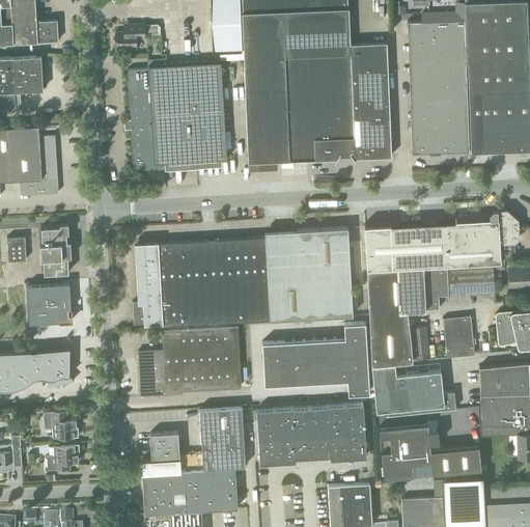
[(0,0),(0,47),(7,47),(7,46),(10,46),(10,47),(59,44),(58,23),(40,24),(40,23),(37,23),(35,0),(0,0)]
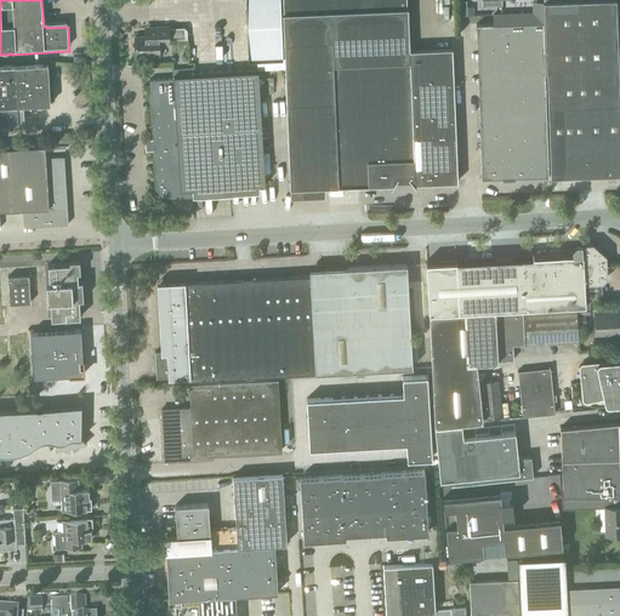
[(285,63),(285,47),(283,0),(249,0),(251,64),(285,63)]
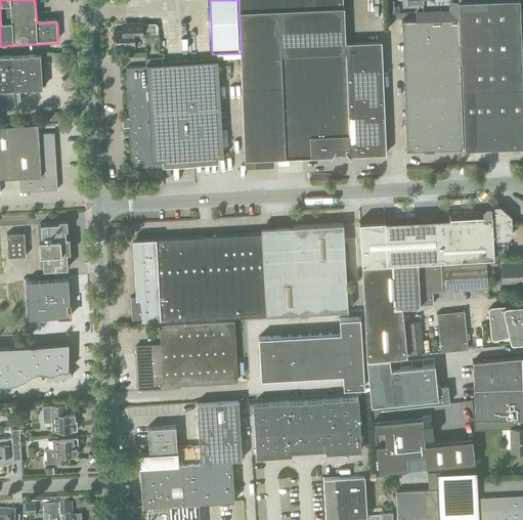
[(238,0),(241,40),(241,53),(246,163),(387,157),(382,44),(346,46),(344,0),(238,0)]
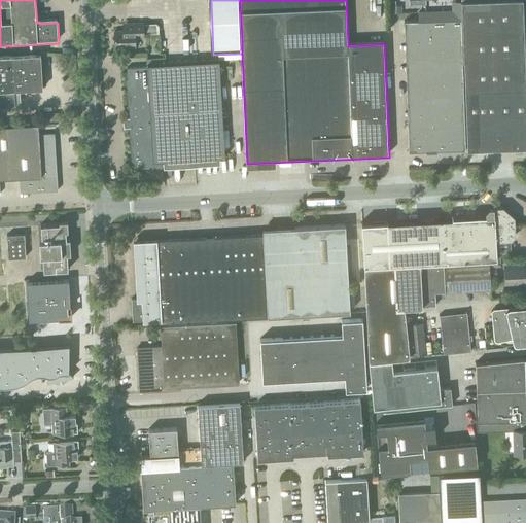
[(410,0),(411,8),(426,8),(426,2),(439,2),(439,0),(410,0)]
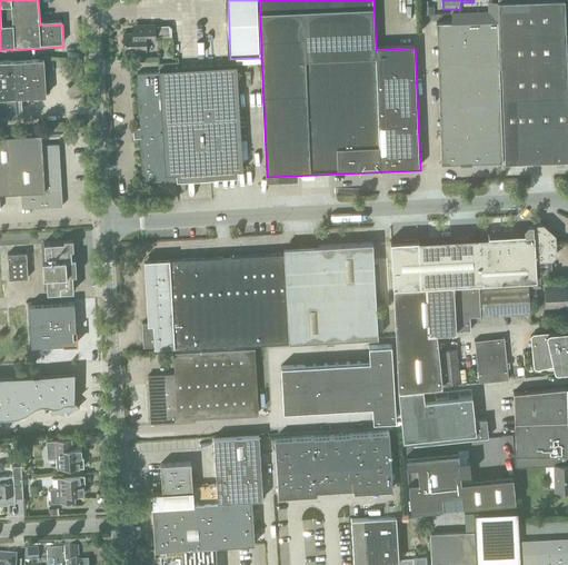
[(540,5),(540,0),(498,0),(499,6),(499,16),(500,25),(506,166),(567,162),(567,67),(565,3),(540,5)]
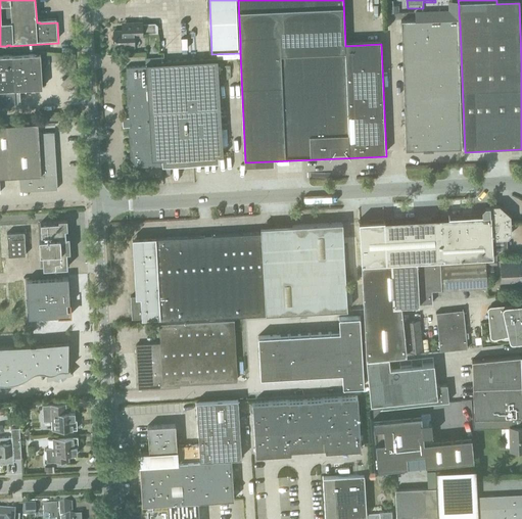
[(394,9),(394,4),(388,4),(388,16),(400,16),(400,9),(394,9)]
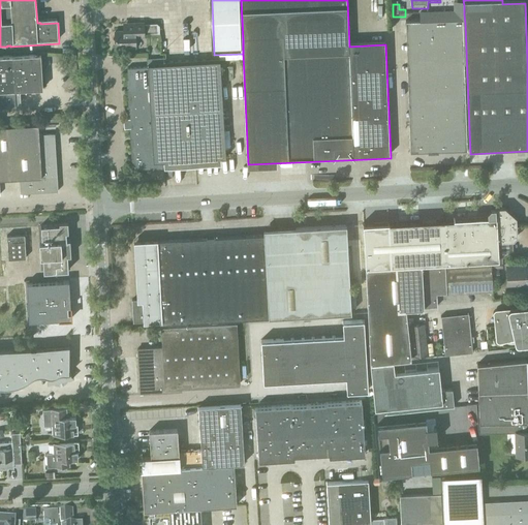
[(456,14),(429,16),(430,24),(463,23),(465,23),(464,14),(456,14)]
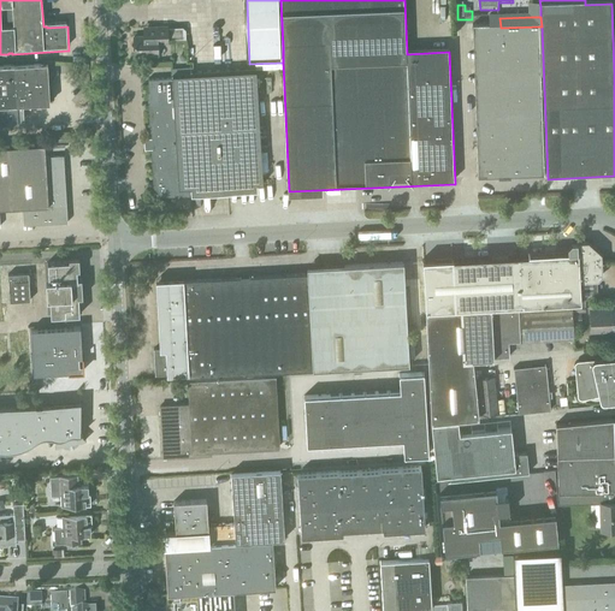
[(479,182),(545,179),(539,27),(501,28),(473,29),(479,182)]
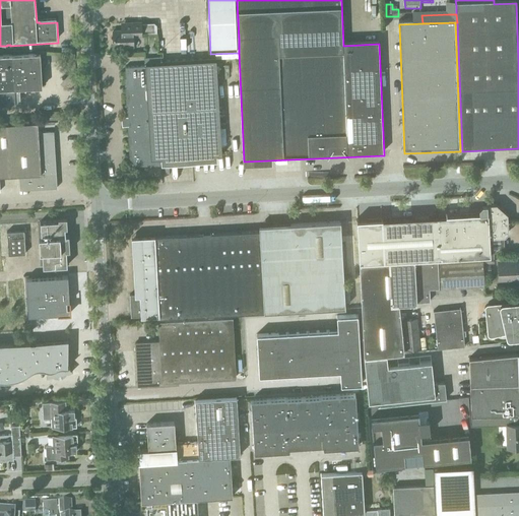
[(134,50),(134,40),(142,39),(142,26),(123,27),(123,35),(114,35),(114,50),(134,50)]
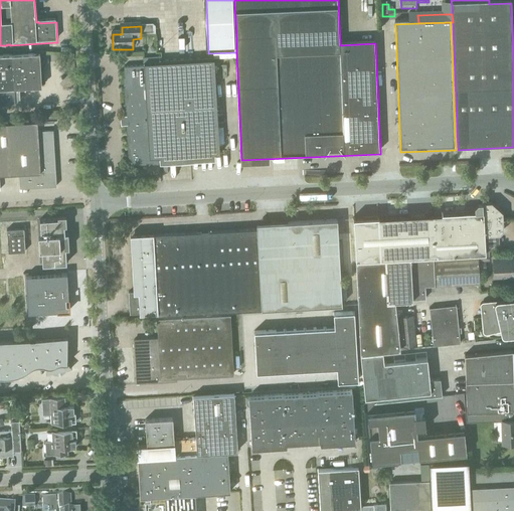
[(39,87),(37,53),(0,55),(0,103),(20,102),(19,88),(39,87)]
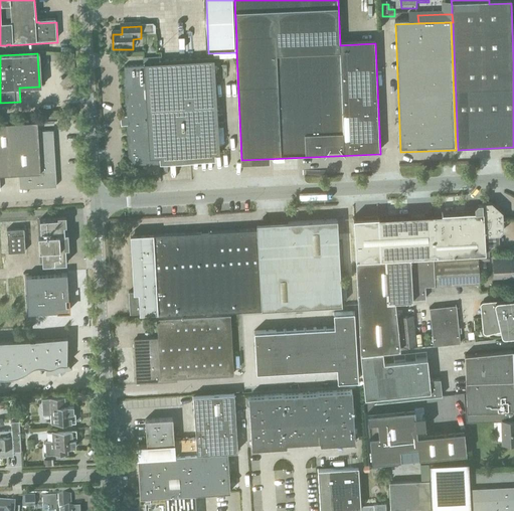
[(220,157),(214,62),(144,66),(144,68),(125,69),(128,119),(122,120),(123,129),(128,129),(131,167),(216,162),(216,157),(220,157)]
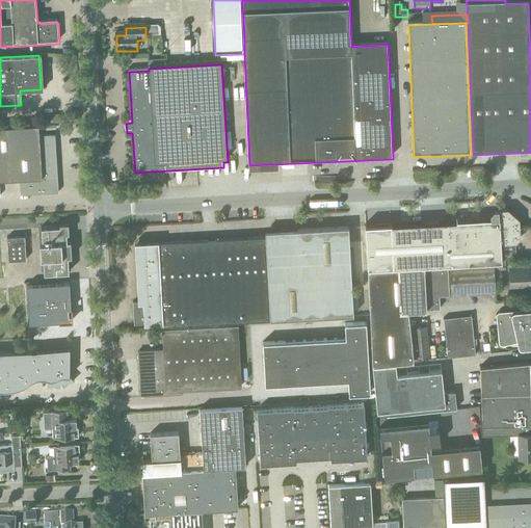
[(36,135),(36,125),(0,127),(0,180),(18,179),(19,194),(56,192),(52,134),(36,135)]
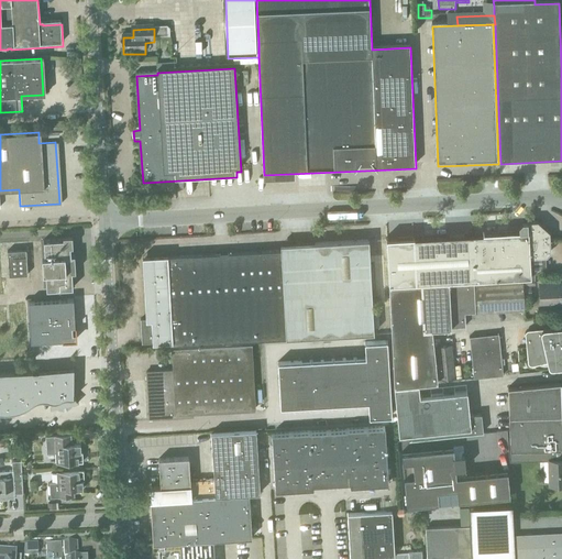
[(520,236),(387,243),(395,390),(438,385),(432,332),(452,331),(450,285),(476,284),(531,281),(530,261),(548,260),(551,255),(550,236),(538,226),(524,226),(520,232),(520,236)]
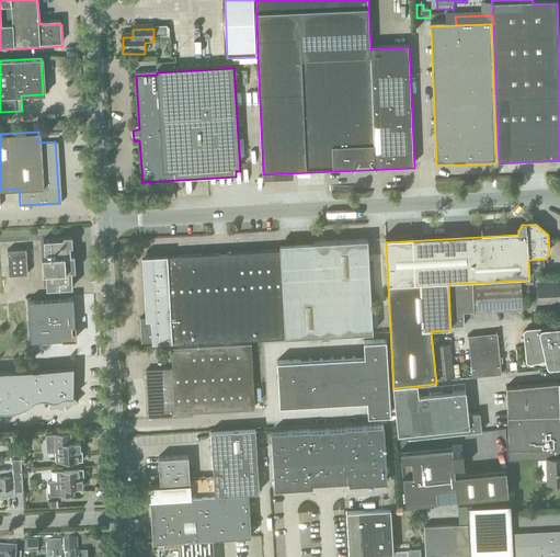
[(68,240),(44,241),(47,290),(72,287),(72,273),(76,273),(76,272),(75,272),(73,258),(71,258),(70,241),(68,241),(68,240)]
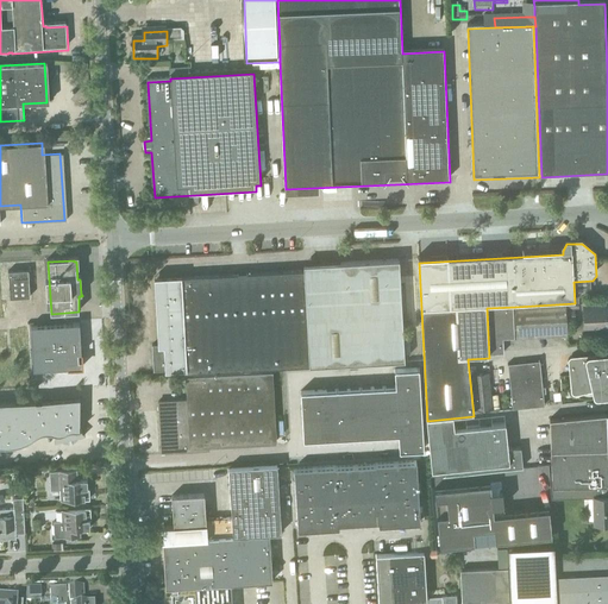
[(29,275),(10,276),(11,302),(31,301),(29,275)]
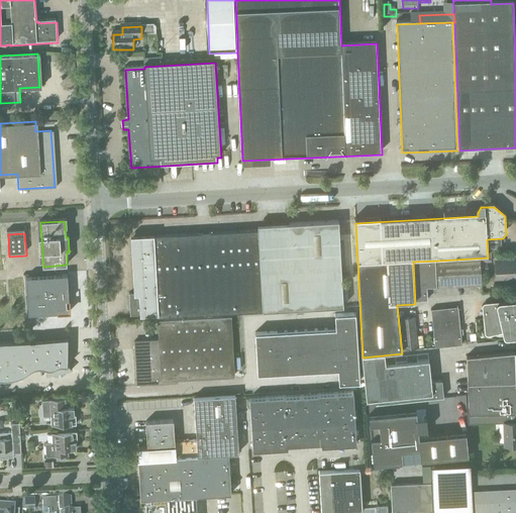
[(323,239),(146,249),(149,303),(326,293),(323,239)]
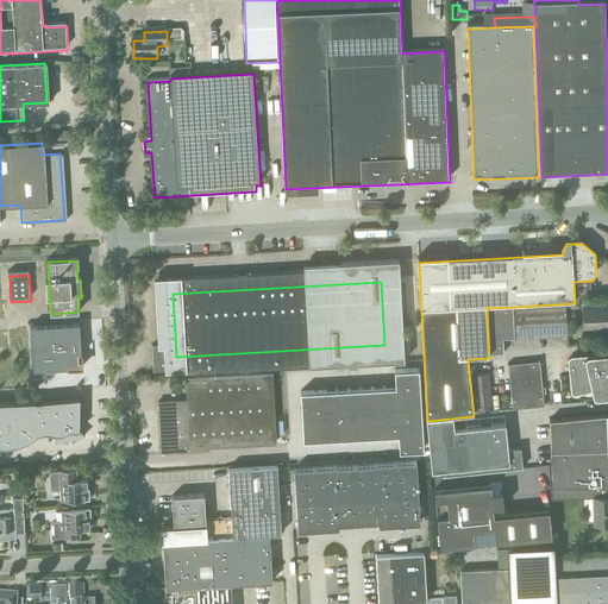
[(515,307),(487,308),(489,358),(505,357),(503,343),(516,343),(569,339),(566,304),(515,307)]
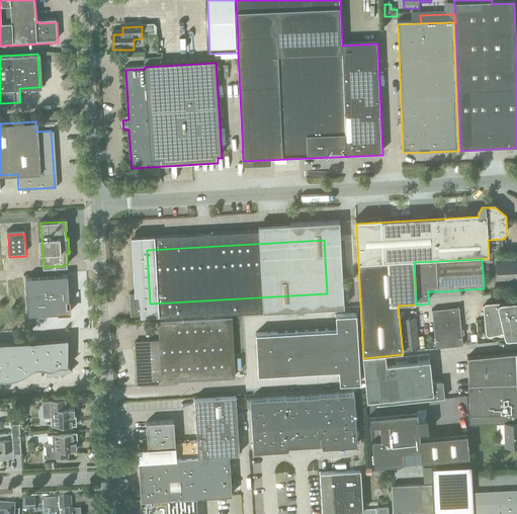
[(499,282),(516,281),(516,264),(498,265),(499,282)]
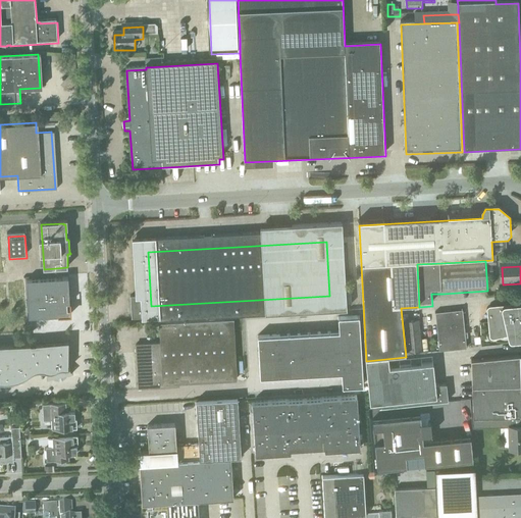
[(68,280),(28,283),(30,320),(70,318),(70,313),(68,314),(67,307),(69,306),(68,280)]
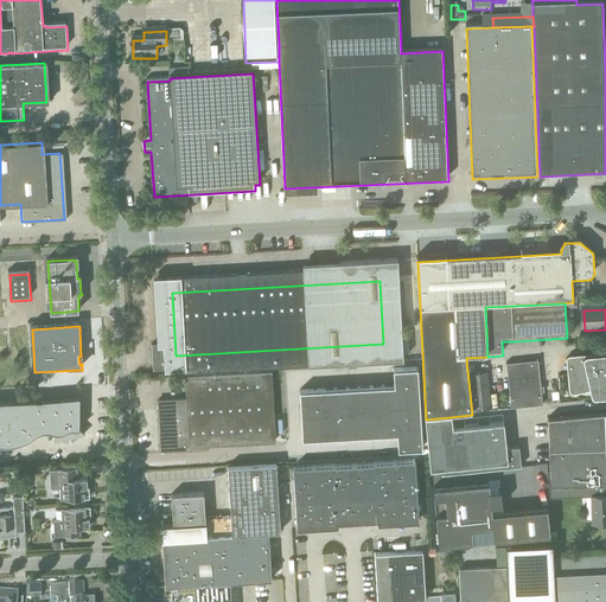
[(605,356),(569,359),(567,362),(567,363),(567,365),(571,395),(571,396),(572,397),(574,398),(575,398),(598,392),(599,396),(605,394),(605,356)]
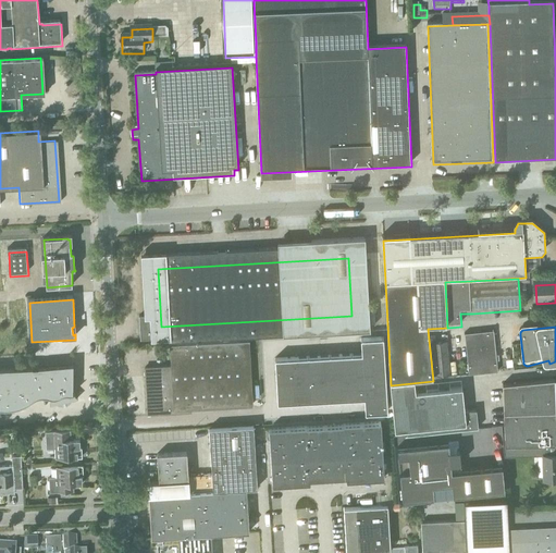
[(470,378),(498,376),(494,334),(466,338),(470,378)]
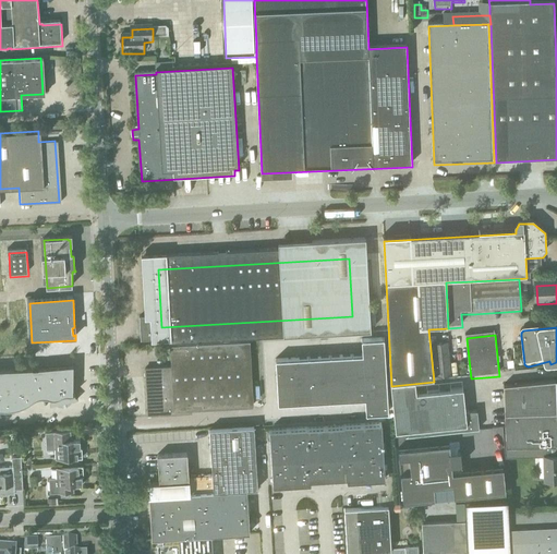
[(360,358),(274,362),(276,406),(363,401),(363,417),(385,416),(382,341),(360,342),(360,358)]
